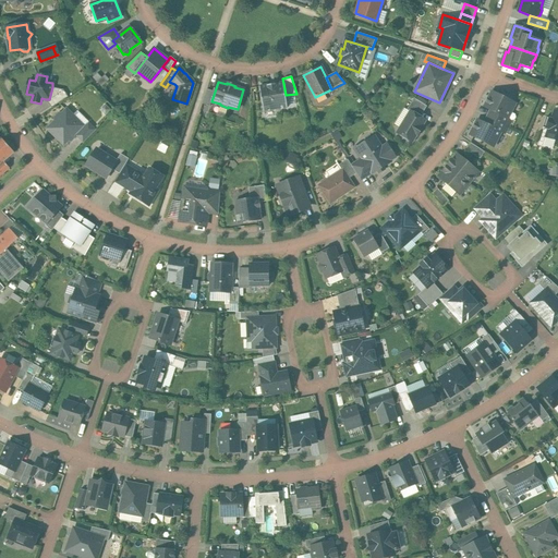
[(283,83),(259,86),(264,111),(288,108),(286,95),(283,83)]
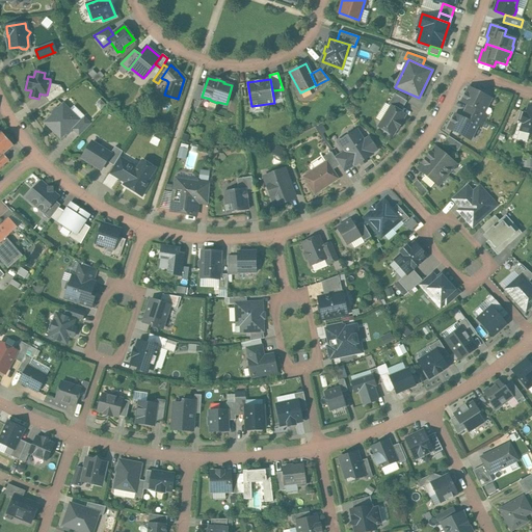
[(60,85),(50,83),(47,95),(44,95),(49,103),(64,92),(60,85)]
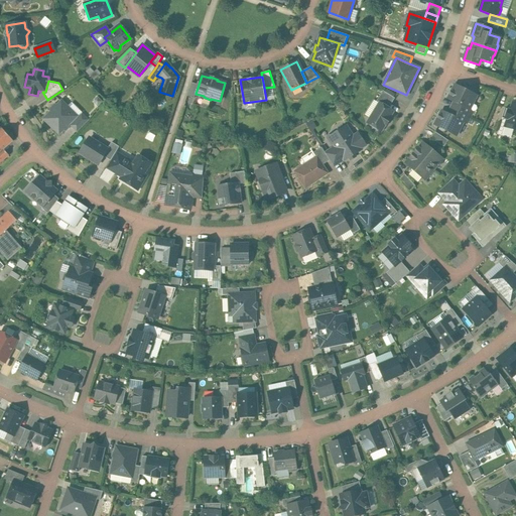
[(199,85),(191,83),(187,96),(195,99),(196,94),(199,85)]
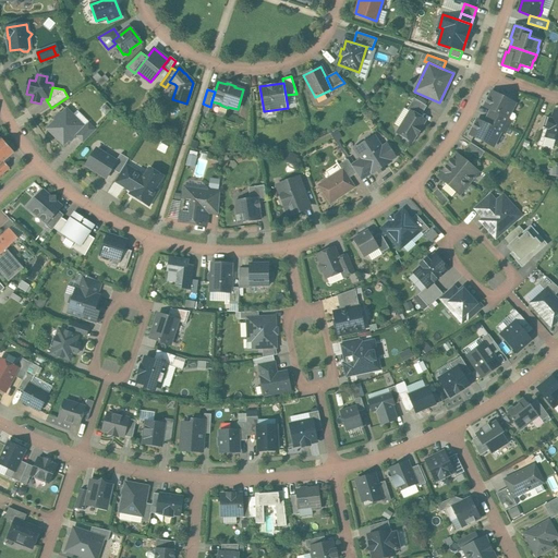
[(514,104),(492,93),(488,99),(486,102),(487,102),(485,107),(490,110),(487,117),(508,128),(511,121),(507,119),(514,104)]
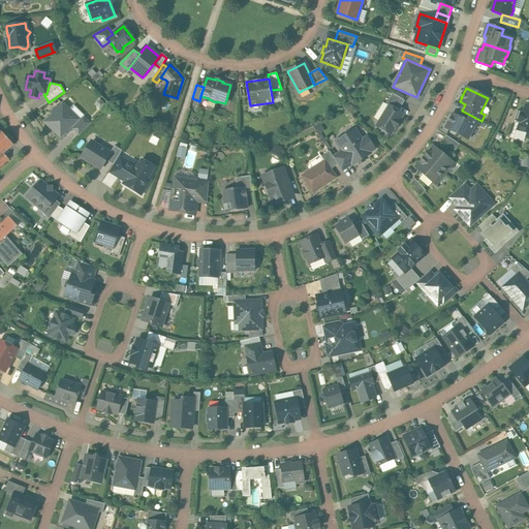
[(405,101),(393,93),(385,104),(389,106),(390,105),(398,112),(405,101)]
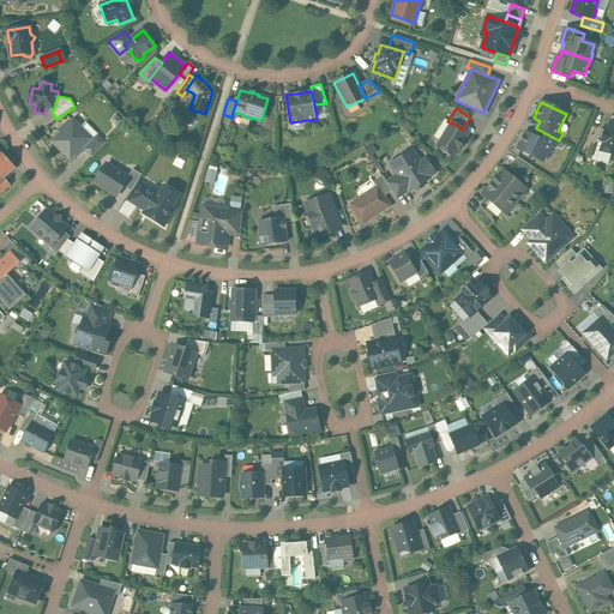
[(73,121),(67,127),(65,126),(61,130),(62,132),(53,142),(70,158),(90,138),(73,121)]
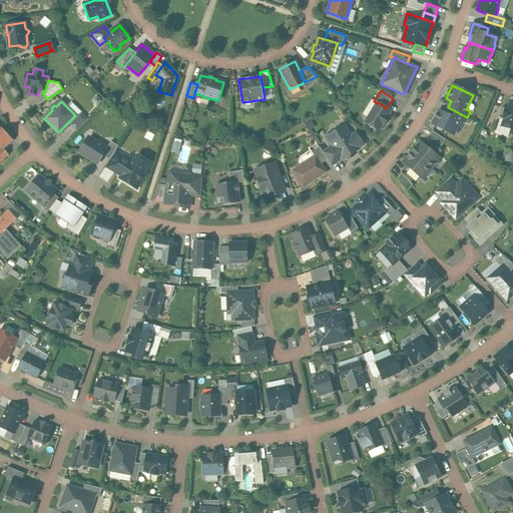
[(386,108),(378,102),(377,103),(366,122),(378,130),(382,123),(384,124),(388,117),(387,117),(390,110),(386,108)]
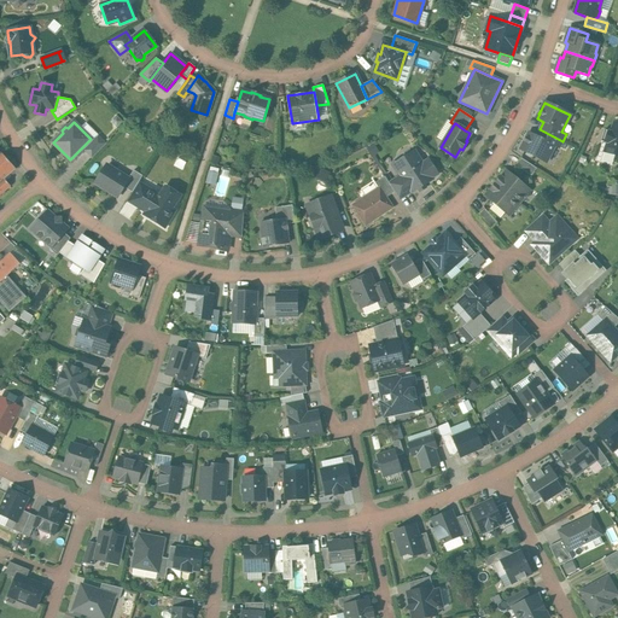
[(617,124),(613,123),(611,132),(605,129),(601,141),(607,144),(604,152),(614,155),(614,156),(617,156),(617,124)]
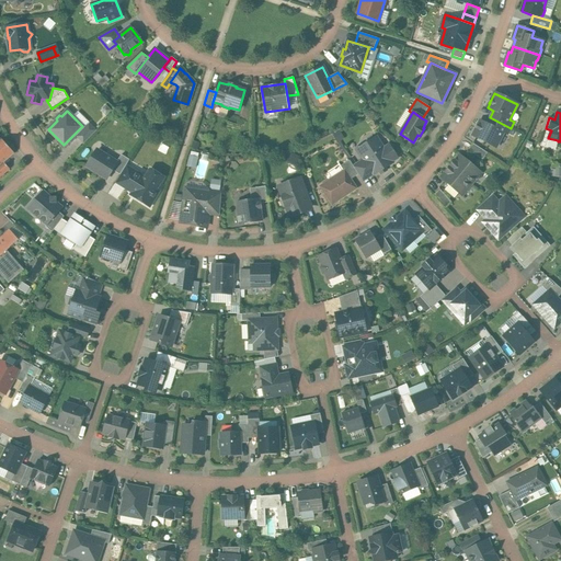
[(511,128),(490,117),(487,124),(480,122),(478,125),(476,128),(477,128),(472,136),(495,147),(503,133),(507,135),(511,128)]
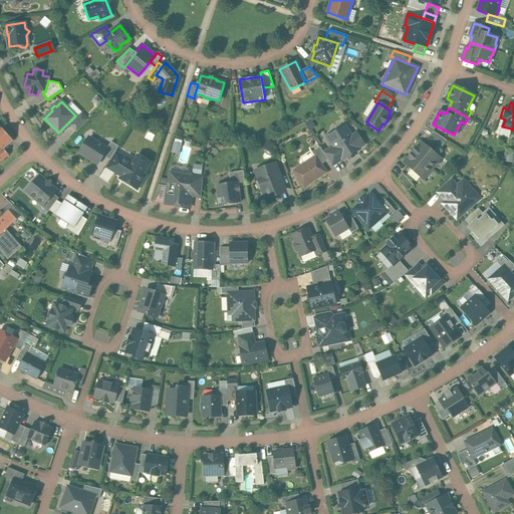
[(81,113),(70,125),(76,131),(87,119),(81,113)]
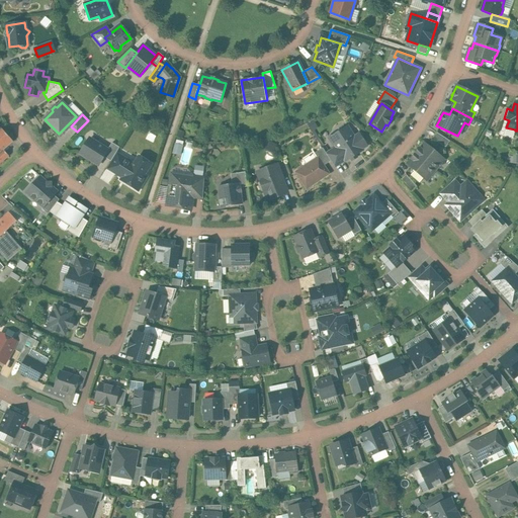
[(1,127),(0,128),(0,153),(3,150),(13,142),(1,127)]
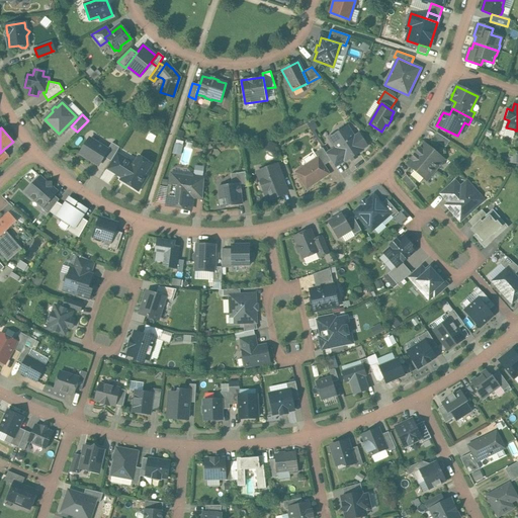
[(354,138),(347,127),(335,136),(334,134),(328,138),(333,145),(334,144),(337,148),(345,160),(346,162),(362,151),(361,149),(366,146),(359,135),(354,138)]
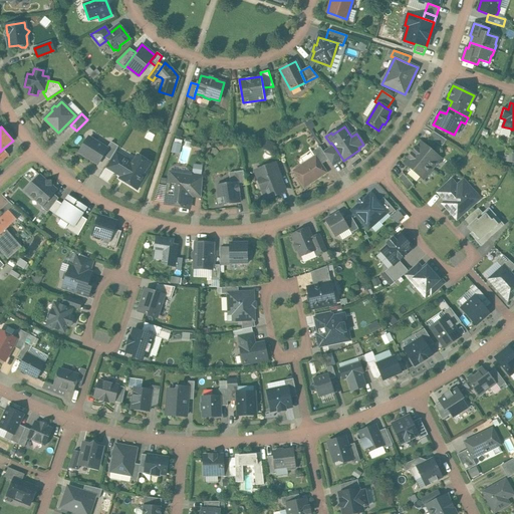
[(446,141),(433,132),(429,138),(442,147),(446,141)]
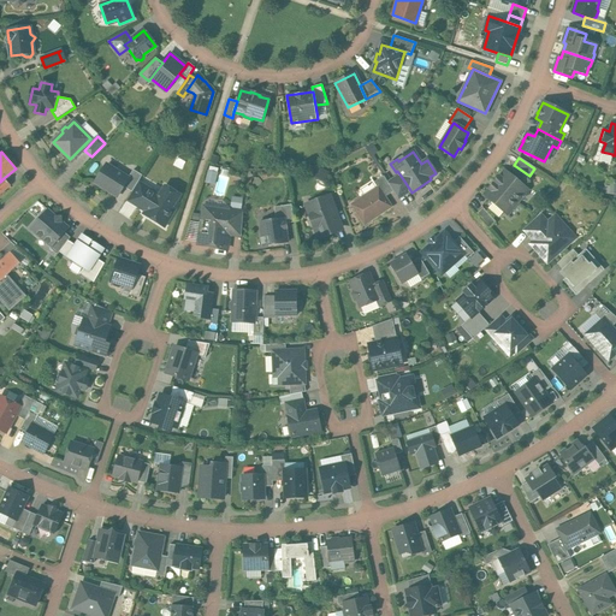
[(129,178),(108,166),(105,166),(95,183),(117,197),(124,187),(129,178)]
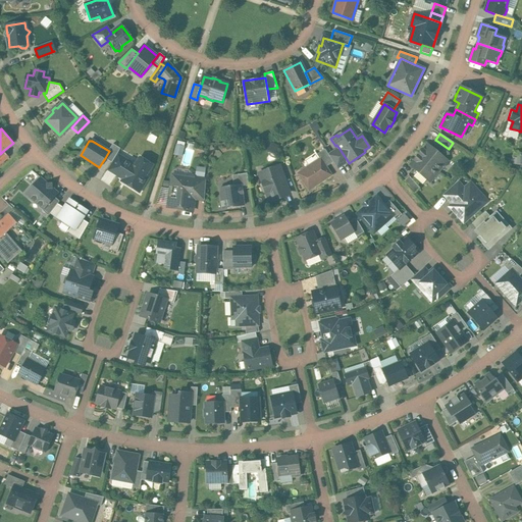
[(113,144),(109,151),(105,158),(111,162),(120,149),(113,144)]
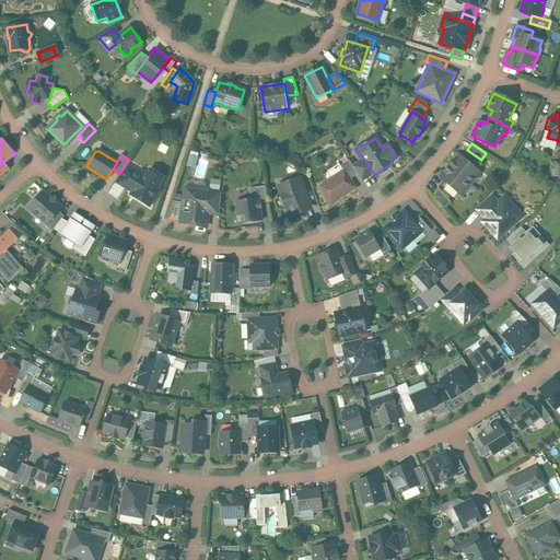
[(480,173),(458,154),(454,161),(454,160),(453,161),(450,165),(448,166),(470,184),(480,173)]
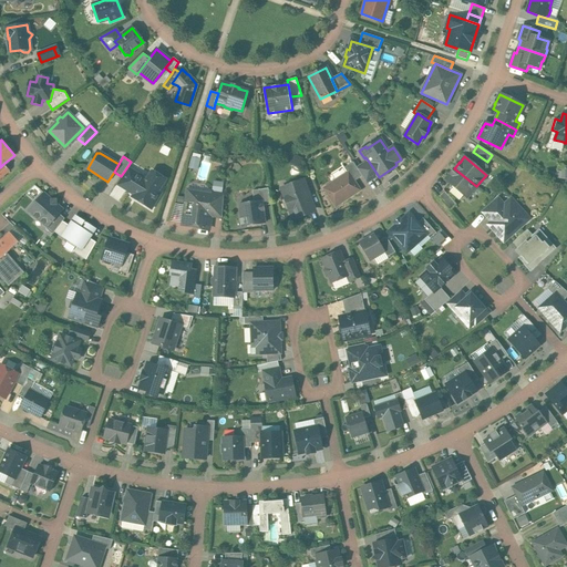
[(357,168),(353,162),(344,168),(348,173),(353,182),(362,176),(357,168)]
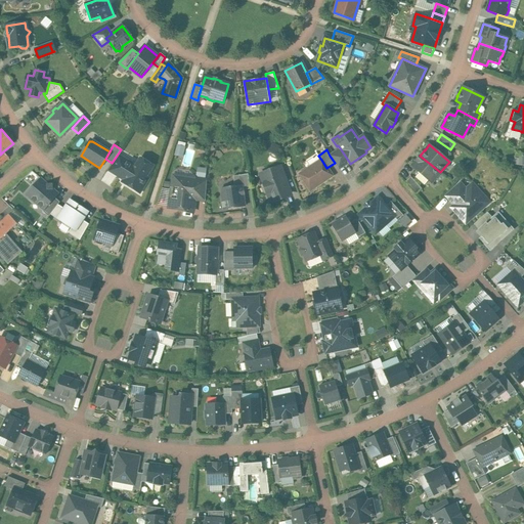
[(341,149),(330,156),(335,163),(339,169),(349,162),(341,149)]
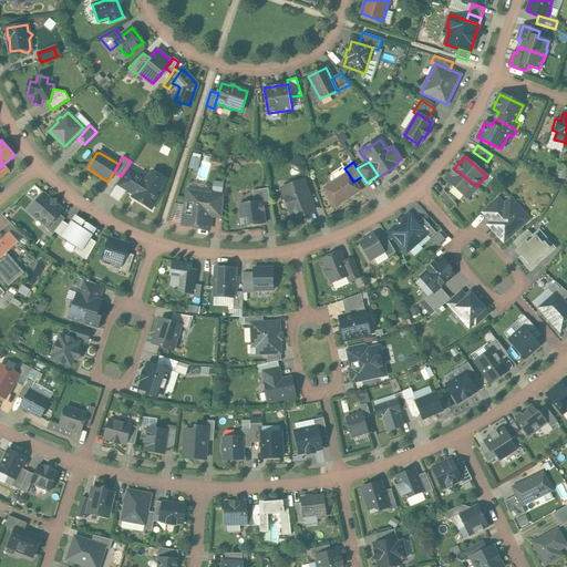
[(3,164),(0,167),(0,179),(10,171),(3,164)]
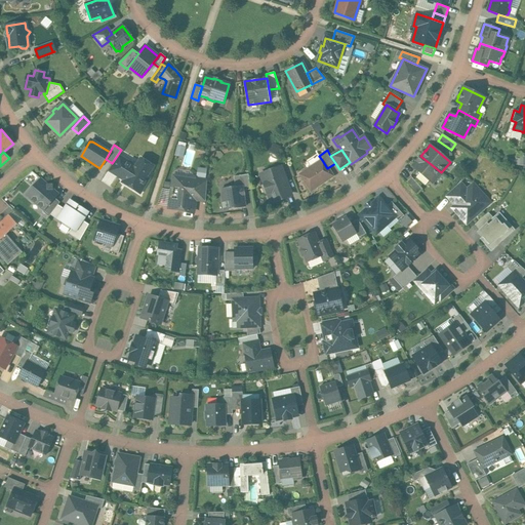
[(135,166),(119,156),(109,171),(123,180),(122,183),(140,194),(150,178),(147,177),(154,166),(140,158),(135,166)]
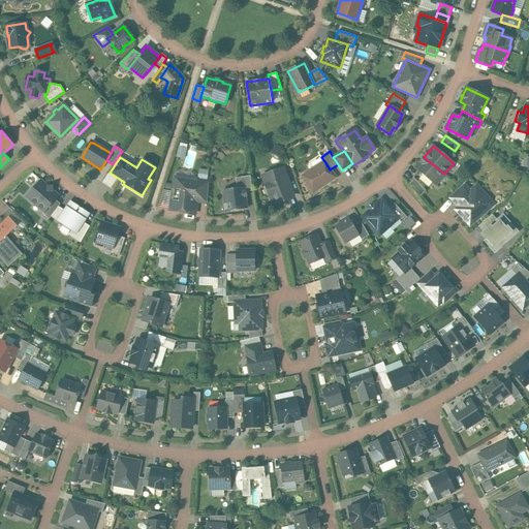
[(444,174),(424,157),(421,161),(419,162),(415,167),(436,185),(444,174)]
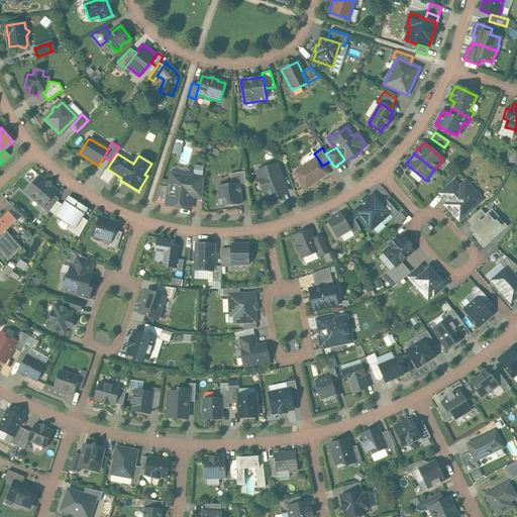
[(317,158),(296,172),(306,188),(328,174),(322,166),(317,158)]
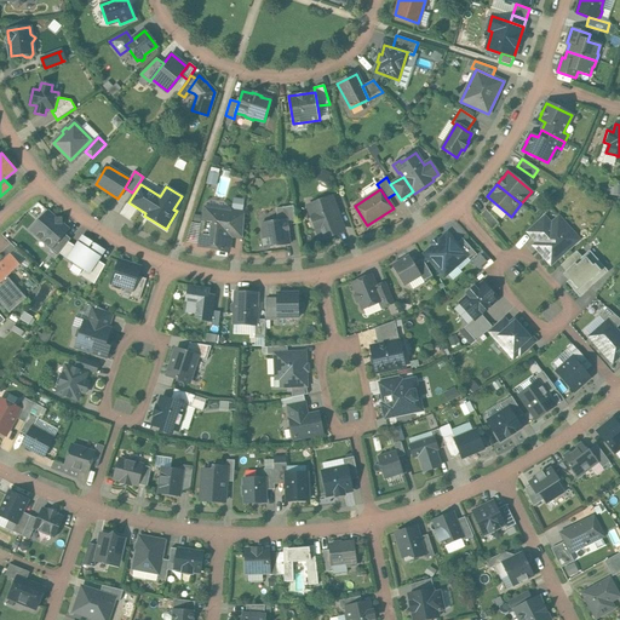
[(244,210),(245,199),(234,197),(233,208),(244,210)]
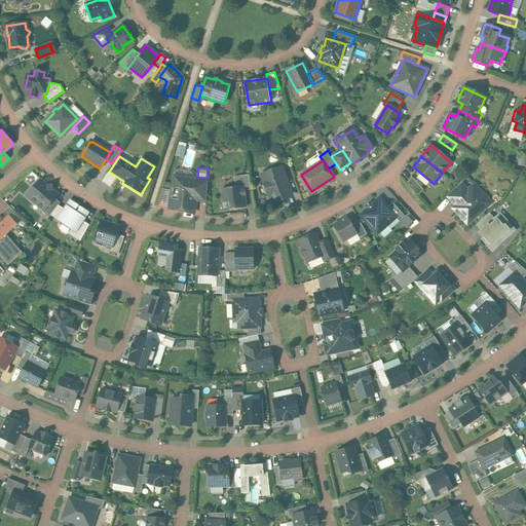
[(279,170),(263,176),(266,184),(264,185),(267,194),(270,193),(273,201),(290,195),(285,183),(287,182),(286,177),(284,178),(279,170)]
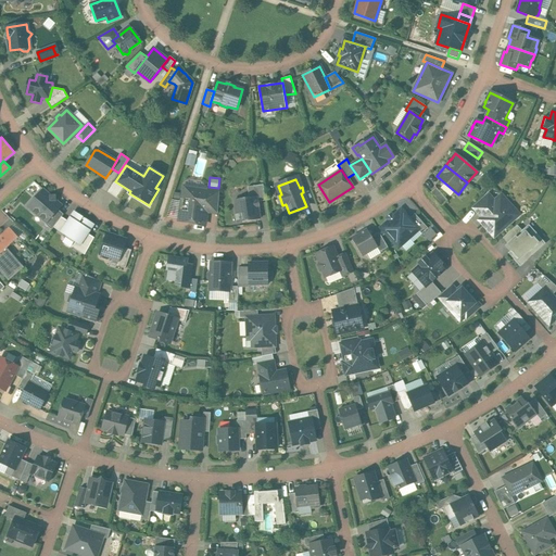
[(263,185),(254,186),(257,202),(258,202),(265,201),(263,185)]
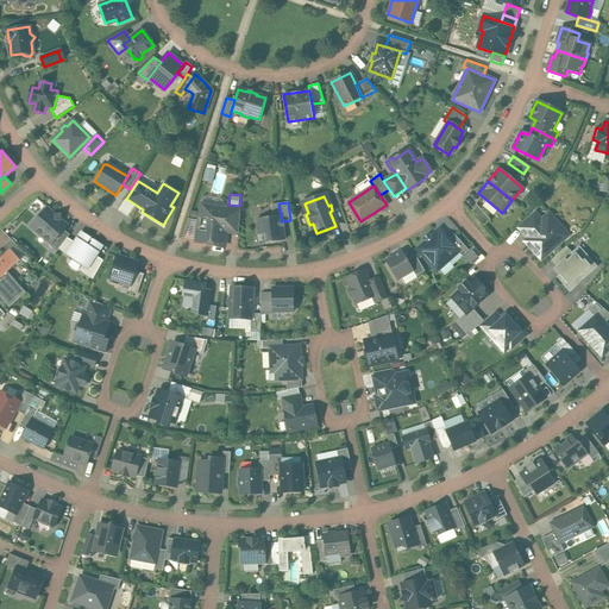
[(272,217),(257,219),(259,234),(264,233),(265,243),(284,240),(282,227),(284,226),(283,221),(282,221),(278,203),(271,205),(272,217)]
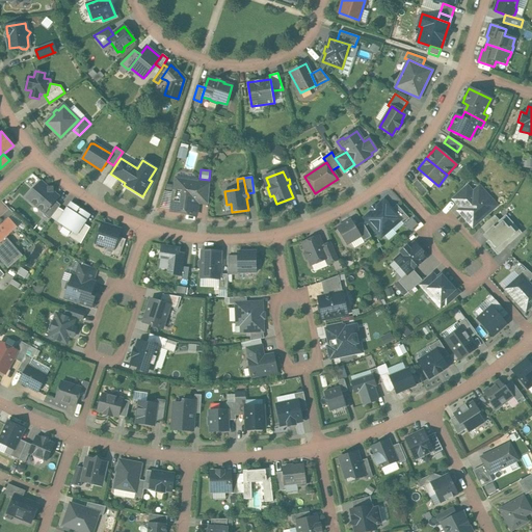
[(198,182),(176,179),(171,212),(195,215),(198,200),(196,200),(198,182)]
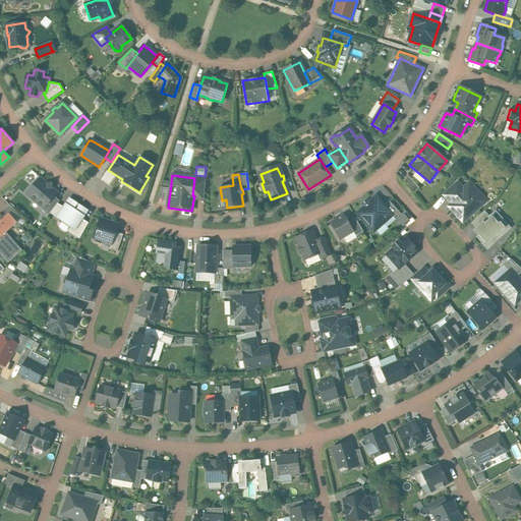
[(419,188),(408,176),(403,181),(413,193),(419,188)]
